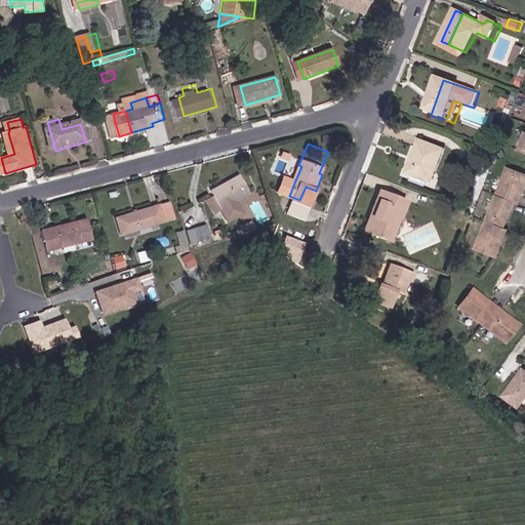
[(416,173),(440,182),(450,151),(427,144),(416,173)]
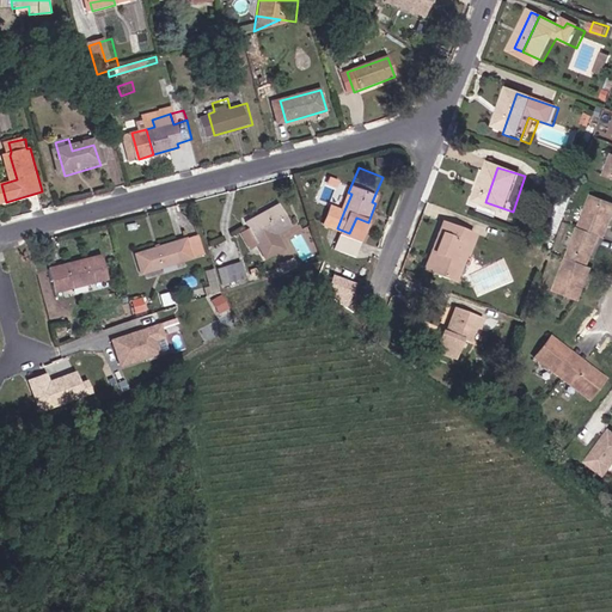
[(344,210),(352,194),(348,193),(341,209),(344,210)]
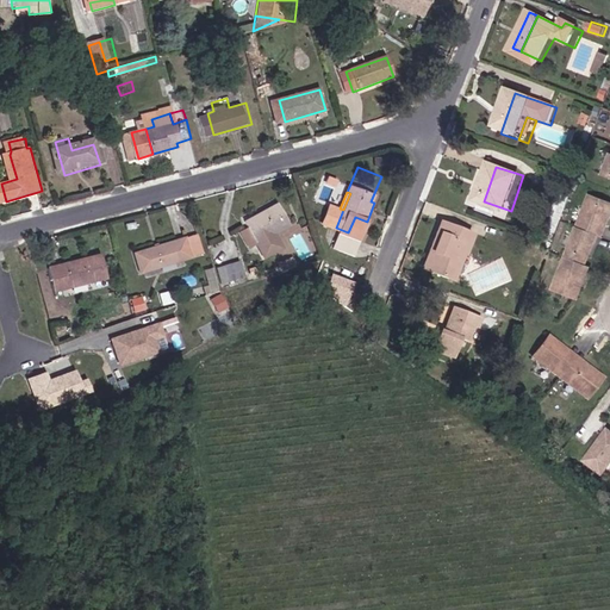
[(607,228),(609,229),(609,197),(597,192),(585,222),(603,235),(607,228)]
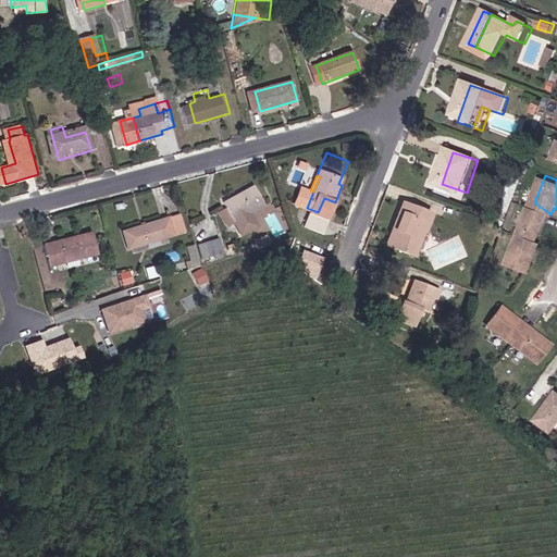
[(246,208),(261,200),(254,184),(219,201),(221,206),(224,203),(231,215),(238,230),(247,225),(243,218),(250,214),(246,208)]
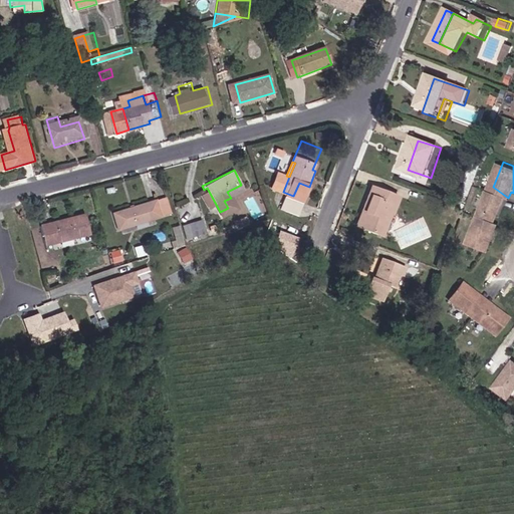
[(303,201),(309,187),(299,183),(293,196),(303,201)]
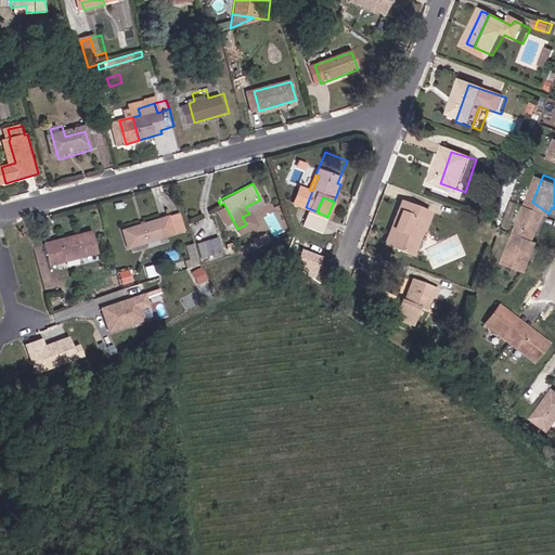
[(222,219),(230,215),(223,203),(220,205),(218,201),(214,202),(222,219)]
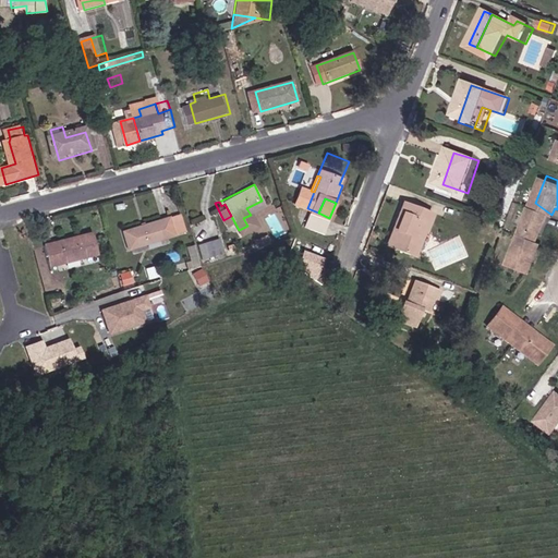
[(544,245),(541,243),(552,215),(535,203),(512,259),(534,269),(544,245)]
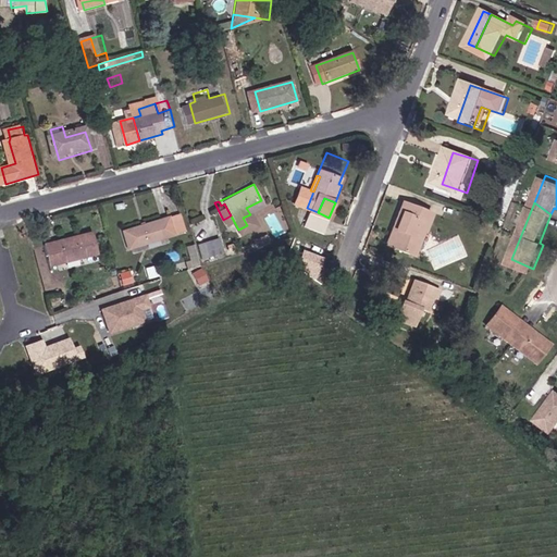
[(430,229),(437,232),(443,215),(411,203),(401,227),(407,231),(400,247),(419,255),(430,229)]
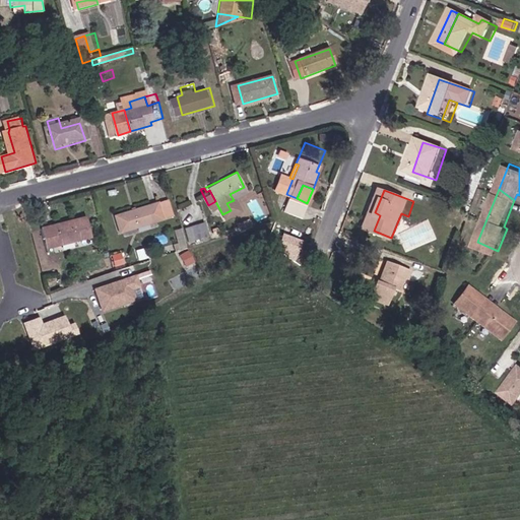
[(374,195),(368,211),(374,213),(380,197),(374,195)]
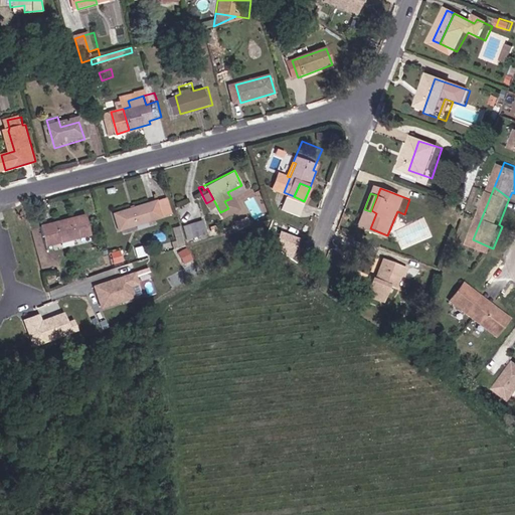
[(228,208),(235,205),(231,198),(224,201),(228,208)]
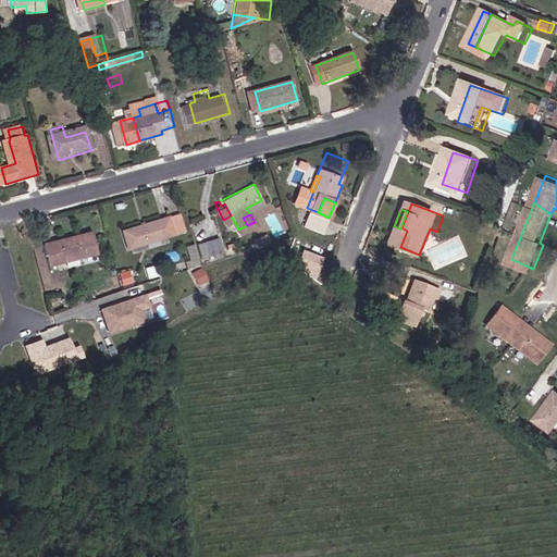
[(177,218),(166,221),(171,238),(182,235),(177,218)]
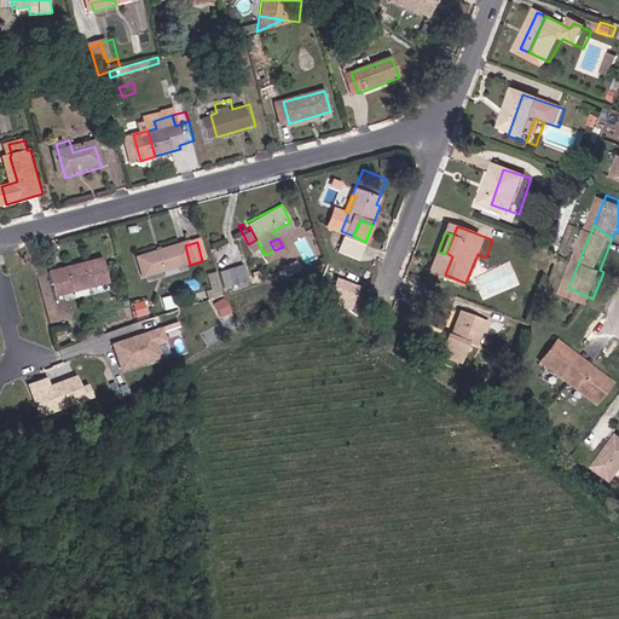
[(185,243),(140,256),(146,277),(190,265),(185,246),(185,243)]
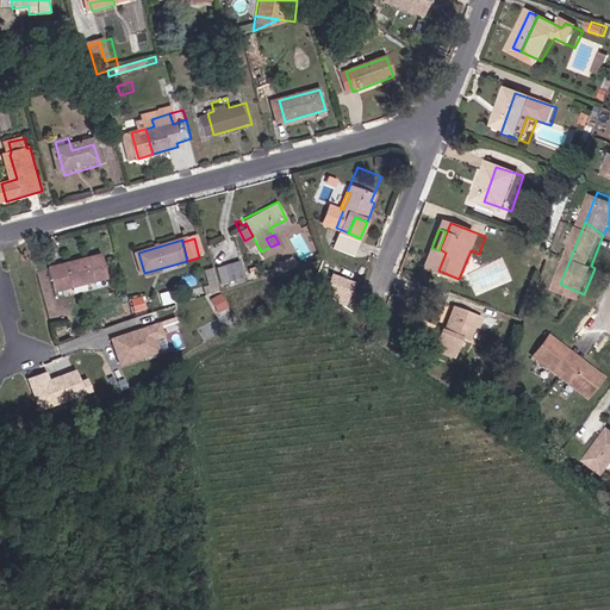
[(217,279),(240,272),(231,246),(210,253),(217,279)]
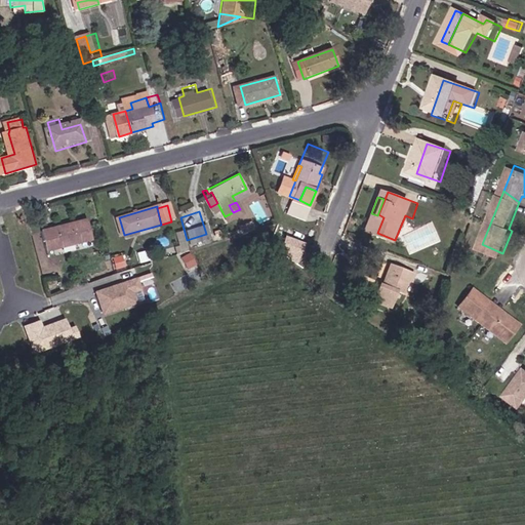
[(372,231),(377,233),(384,217),(378,214),(372,231)]
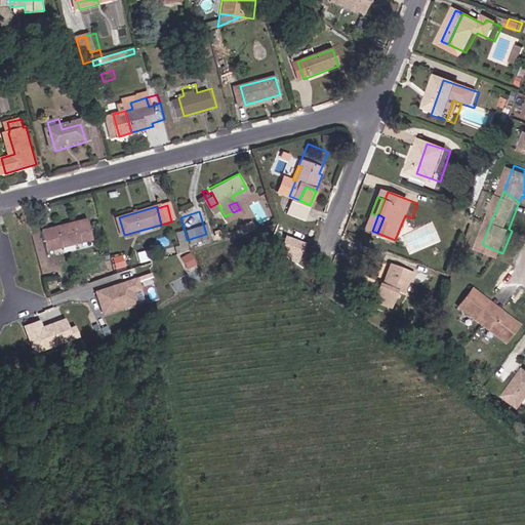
[(395,240),(403,243),(412,218),(405,215),(395,240)]
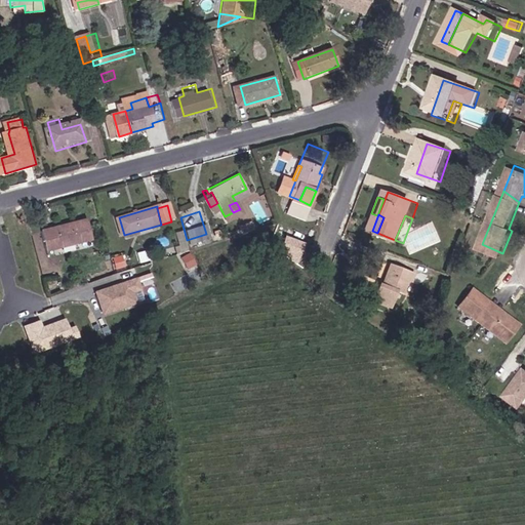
[(241,227),(252,224),(249,216),(239,219),(241,227)]
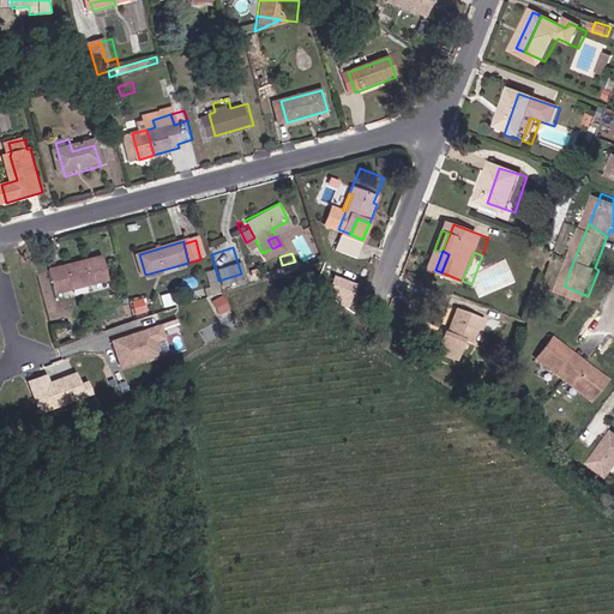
[(54,289),(104,277),(98,254),(48,268),(54,289)]
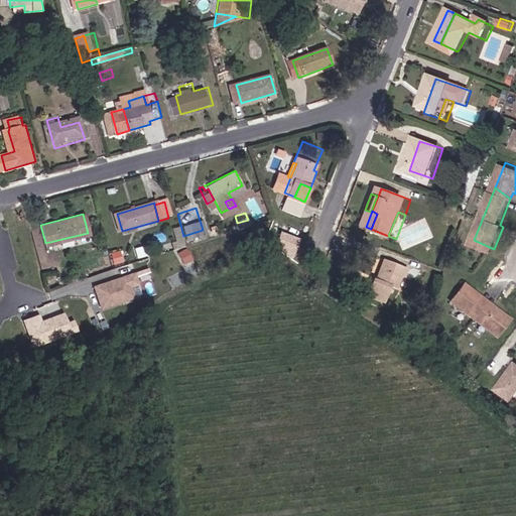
[(403,277),(409,278),(412,268),(394,262),(386,279),(380,278),(371,299),(388,303),(392,292),(397,293),(403,277)]
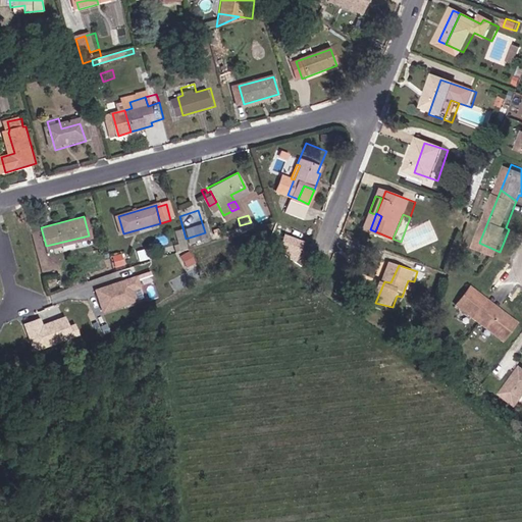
[(507,342),(520,324),(501,311),(500,313),(489,305),(489,303),(484,298),(483,299),(472,290),(460,307),(507,342)]
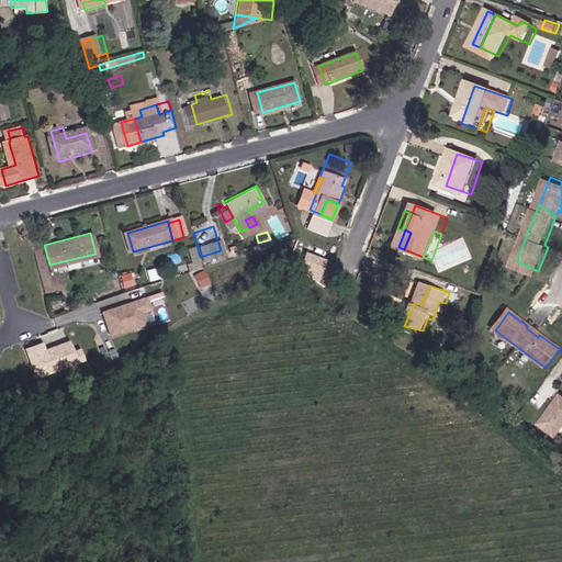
[(45,341),(25,348),(36,379),(81,362),(72,339),(47,348),(45,341)]
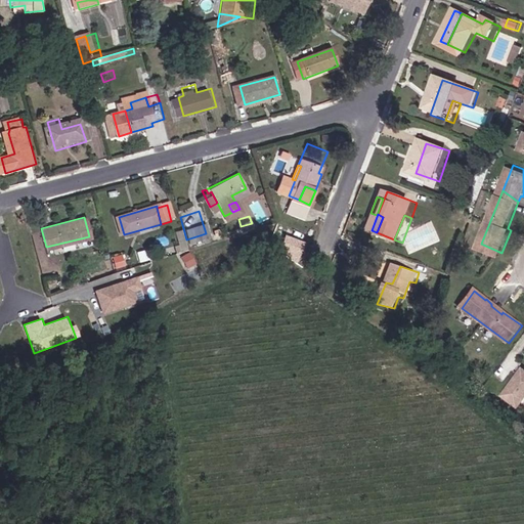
[(523,369),(520,366),(498,397),(516,410),(523,399),(523,369)]
